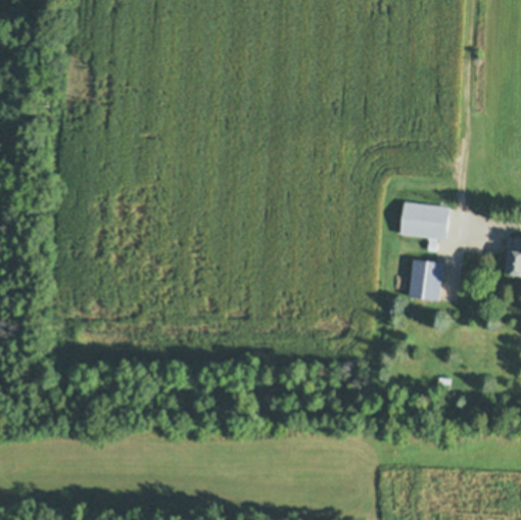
[(399,234),(404,201),(450,207),(445,239),(399,234)]
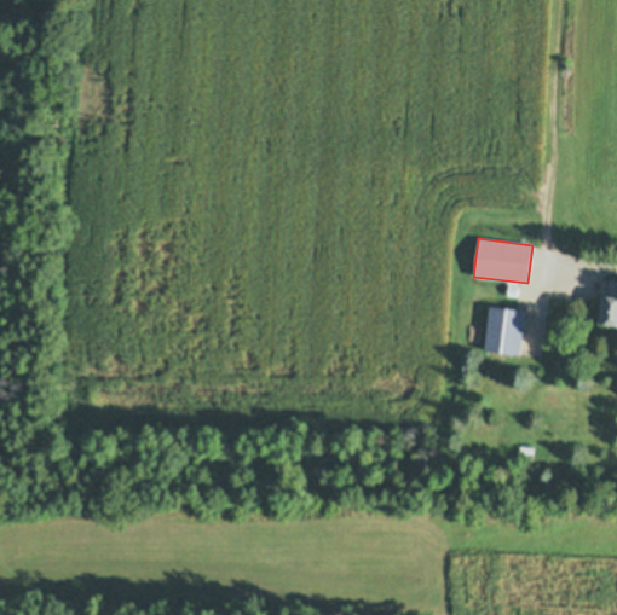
[(616,321),(599,320),(603,293),(604,278),(610,279),(610,278),(616,278),(616,321)]
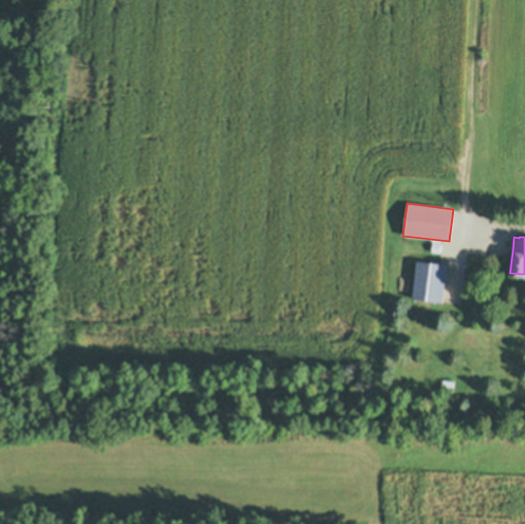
[(431,243),(440,244),(440,253),(431,253),(431,243)]
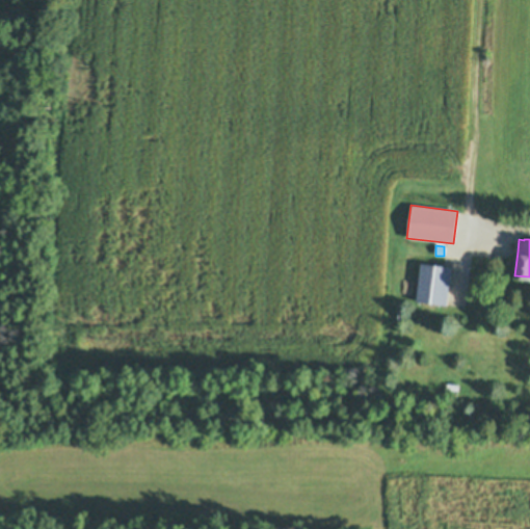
[(450,267),(446,306),(415,301),(420,263),(450,267)]
